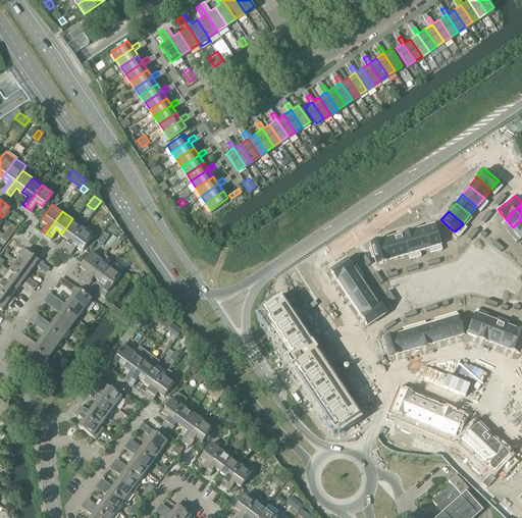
[(72,218),(62,234),(67,238),(62,245),(66,248),(83,226),(72,218)]
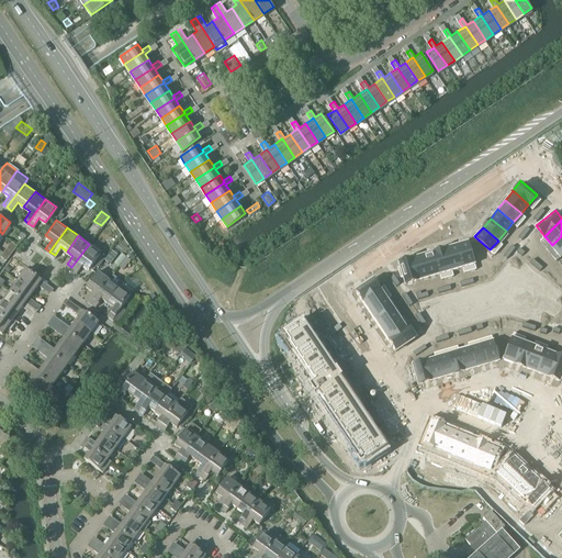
[(561,236),(552,245),(560,256),(561,254),(561,236)]
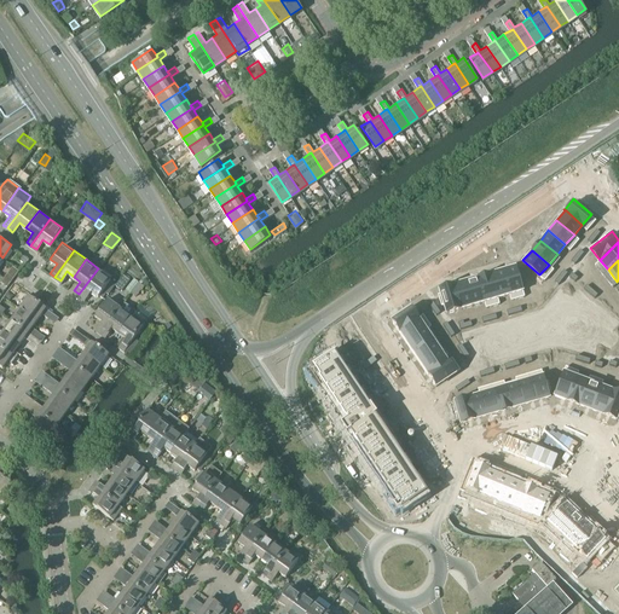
[(515,265),(502,268),(509,293),(522,289),(515,265)]
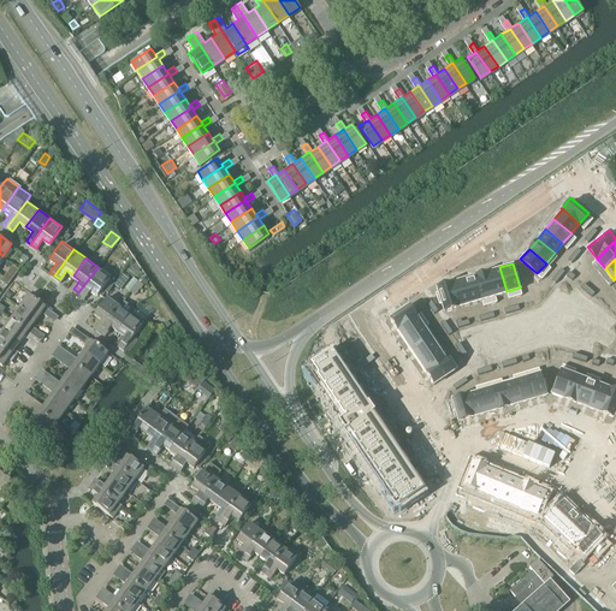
[(98,267),(78,292),(83,296),(90,288),(98,292),(110,276),(98,267)]
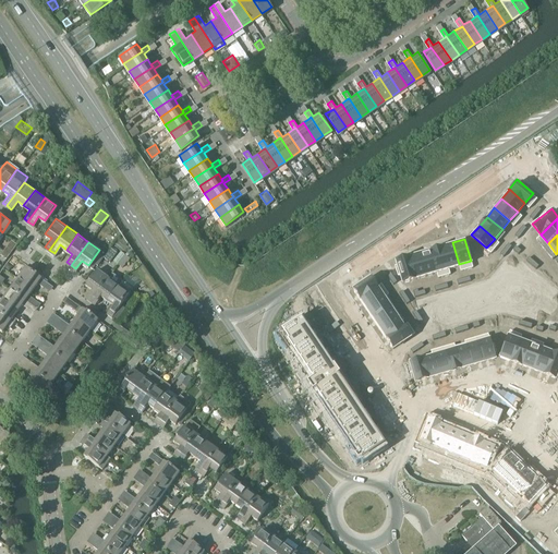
[(452,242),(441,245),(448,267),(459,264),(452,242)]
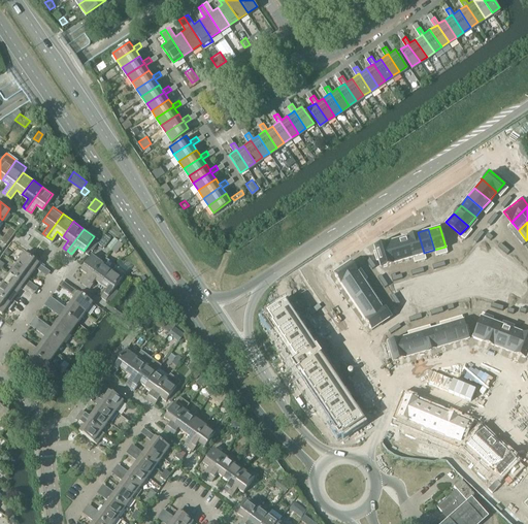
[(110,236),(104,232),(98,241),(104,246),(110,236)]
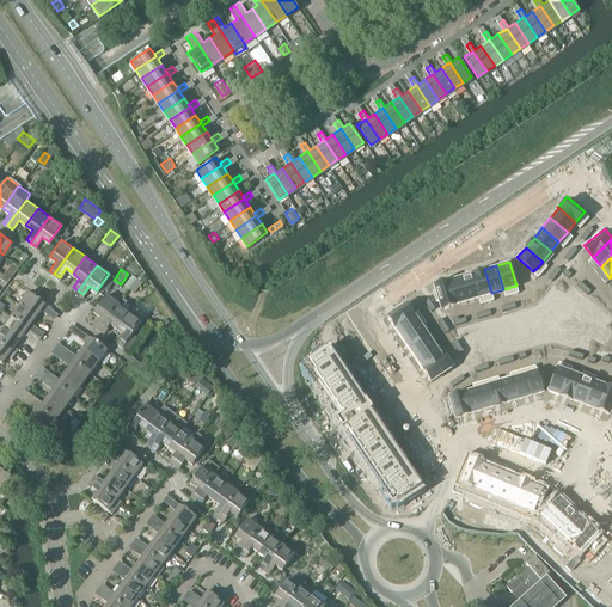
[(484,269),(472,273),(479,296),(491,293),(484,269)]
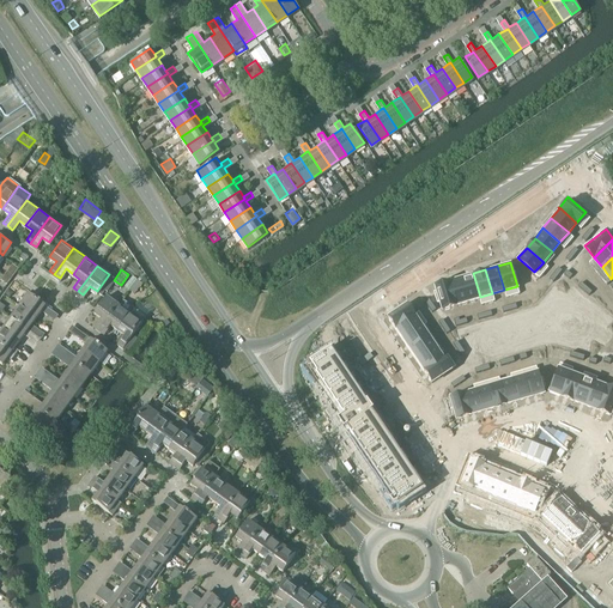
[(132,273),(123,284),(128,287),(137,277),(132,273)]
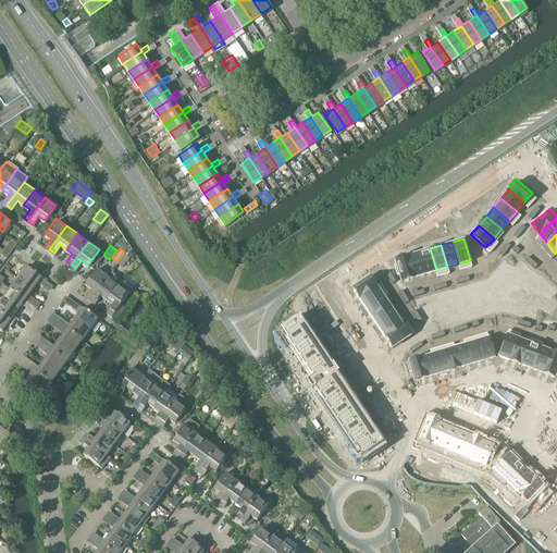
[(430,248),(418,252),(424,273),(436,270),(430,248)]
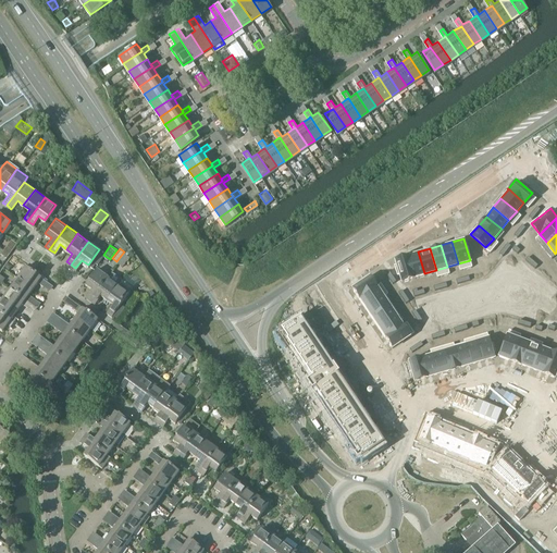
[(128,256),(124,252),(118,261),(122,265),(128,256)]
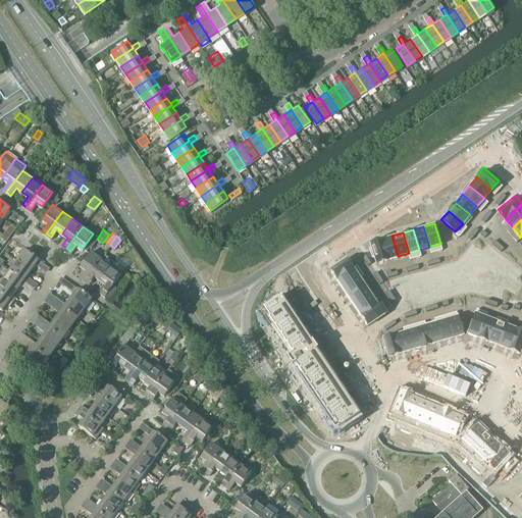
[(381,238),(387,259),(398,256),(392,236),(382,239),(381,238)]
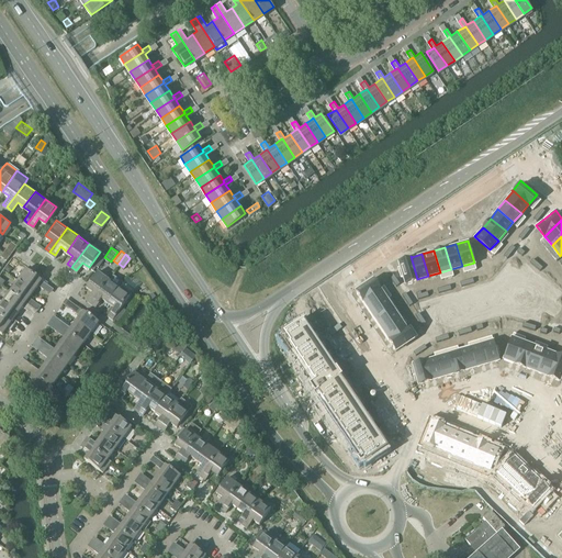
[(411,256),(398,259),(405,282),(417,279),(411,256)]
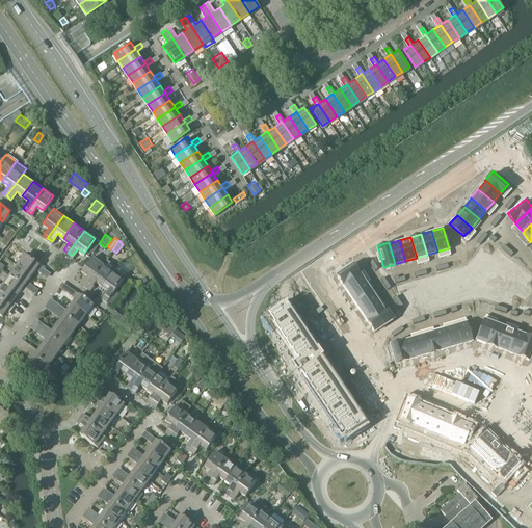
[(17,262),(31,273),(35,267),(38,269),(42,265),(24,252),(17,262)]
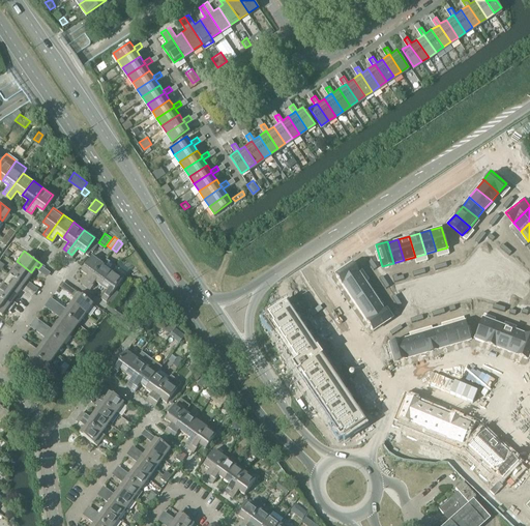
[(85,284),(101,261),(91,254),(81,268),(87,272),(81,281),(85,284)]
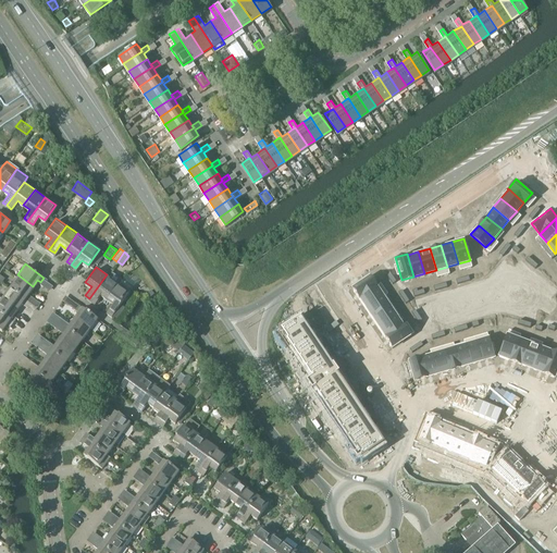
[(107,274),(89,298),(95,302),(100,293),(107,297),(118,282),(121,278),(111,269),(107,274)]
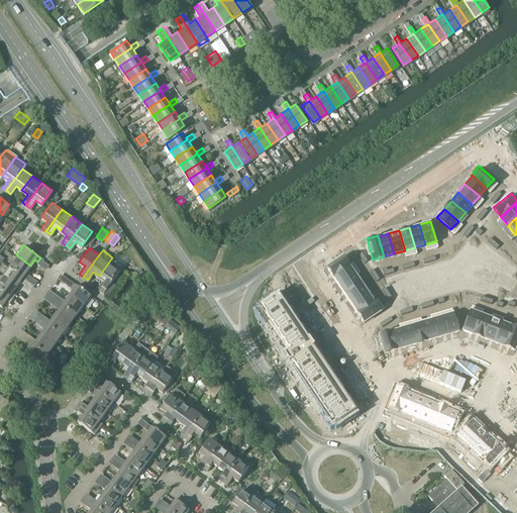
[(9,265),(26,277),(29,273),(26,271),(30,266),(16,254),(9,265)]
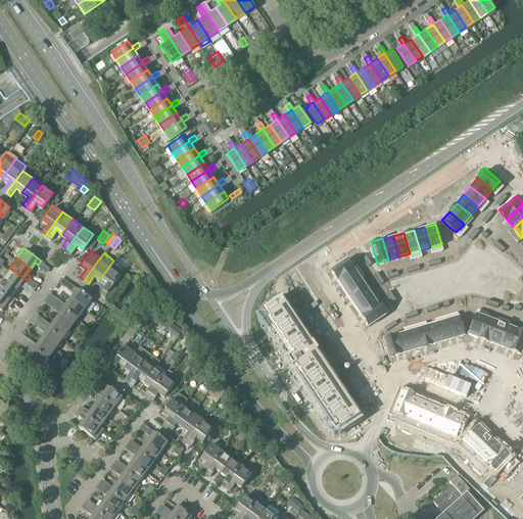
[(347,257),(330,269),(337,278),(353,267),(347,257)]
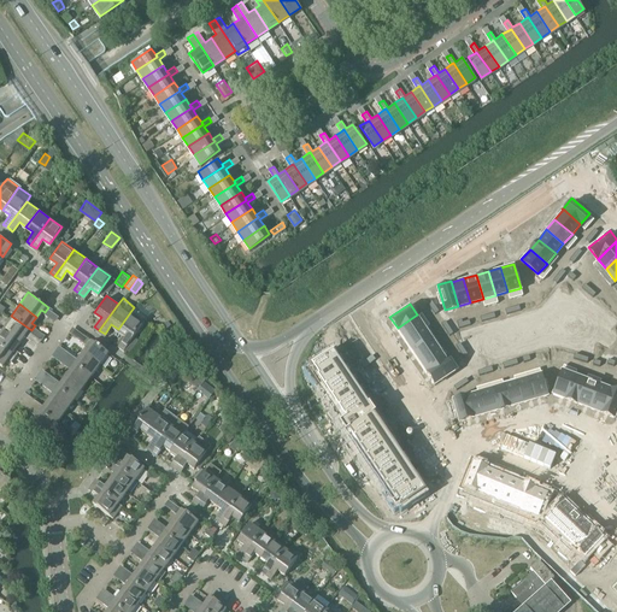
[(146,316),(134,307),(130,312),(118,329),(124,334),(118,343),(123,347),(142,322),(146,316)]
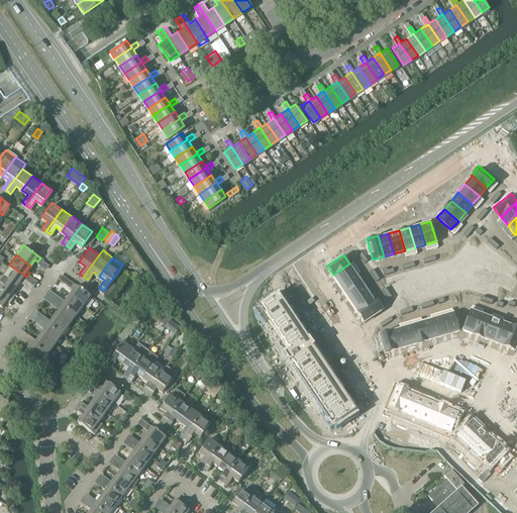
[(349,264),(333,275),(333,276),(334,275),(340,284),(355,273),(349,264)]
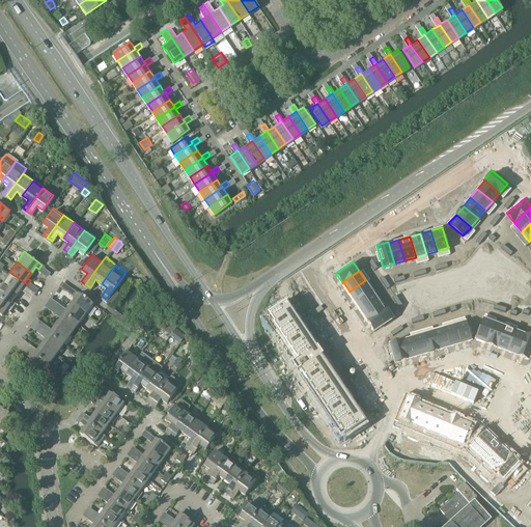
[(27,284),(9,272),(2,282),(17,293),(21,286),(24,288),(27,284)]
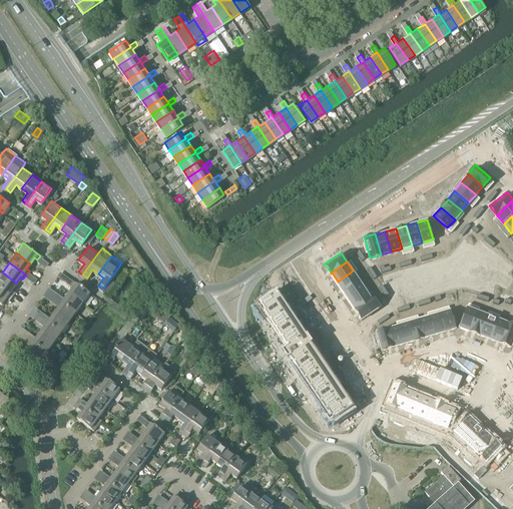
[(353,271),(338,282),(344,291),(359,280),(353,271)]
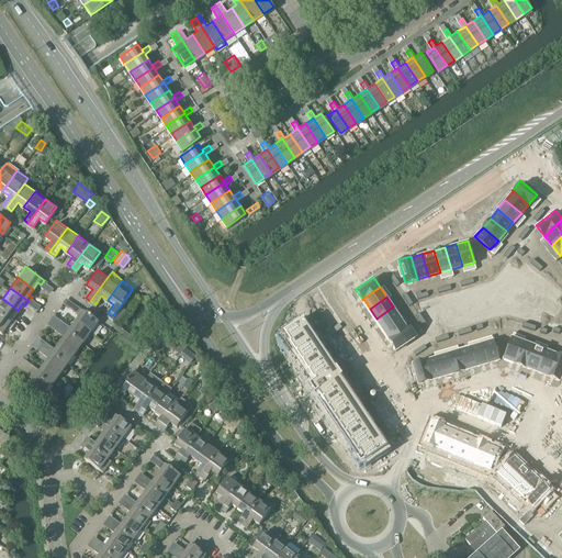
[(0,300),(0,313),(13,323),(17,319),(13,315),(18,310),(2,299),(0,300)]
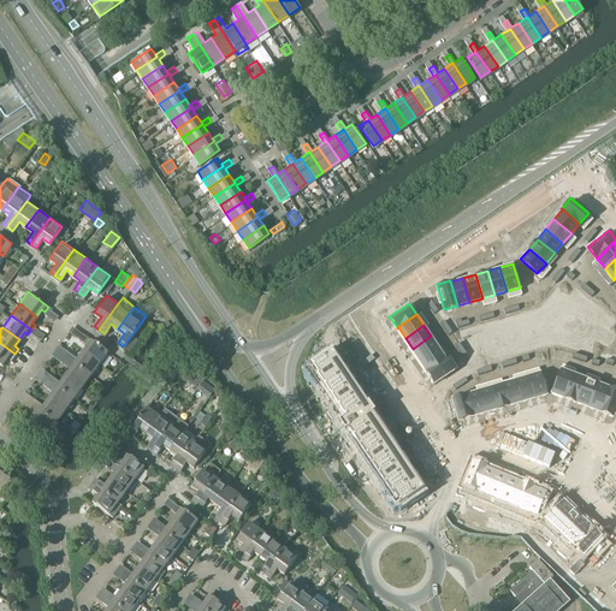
[(82,349),(99,362),(108,350),(82,331),(77,336),(87,343),(82,349)]
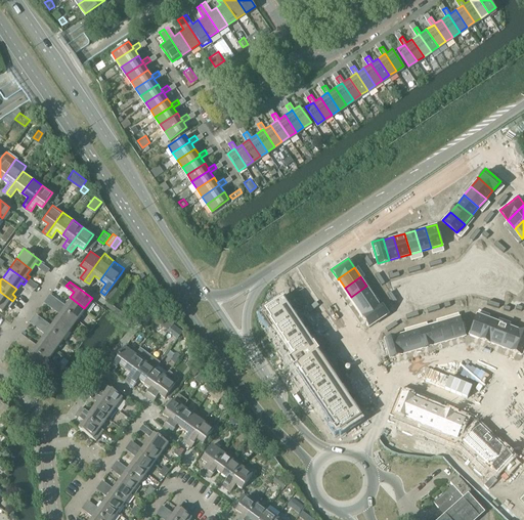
[(366,286),(351,297),(357,306),(373,295),(366,286)]
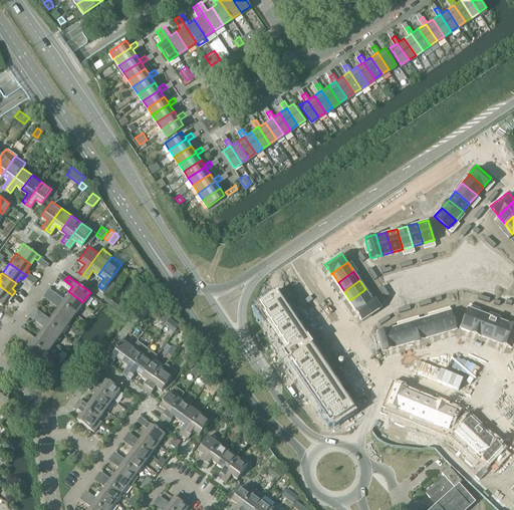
[(12,295),(0,286),(0,301),(1,303),(6,297),(9,299),(12,295)]
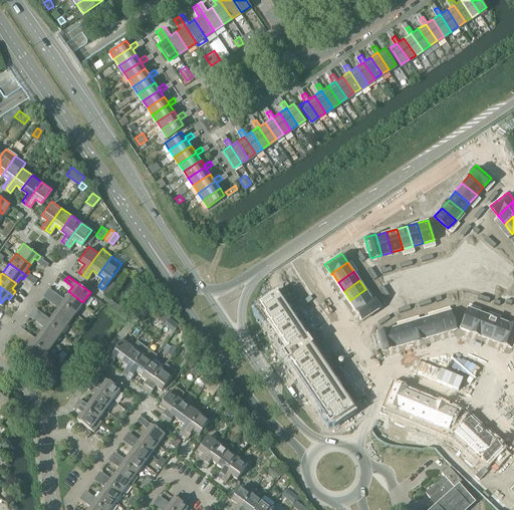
[(365,289),(350,300),(355,308),(354,309),(355,309),(371,298),(365,289)]
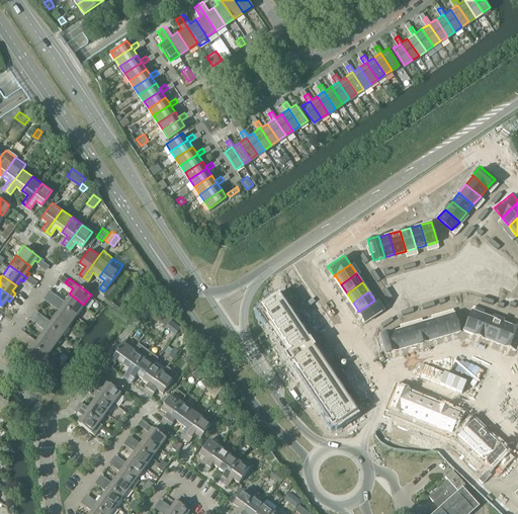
[(83,305),(69,293),(65,300),(57,293),(54,298),(76,314),(83,305)]
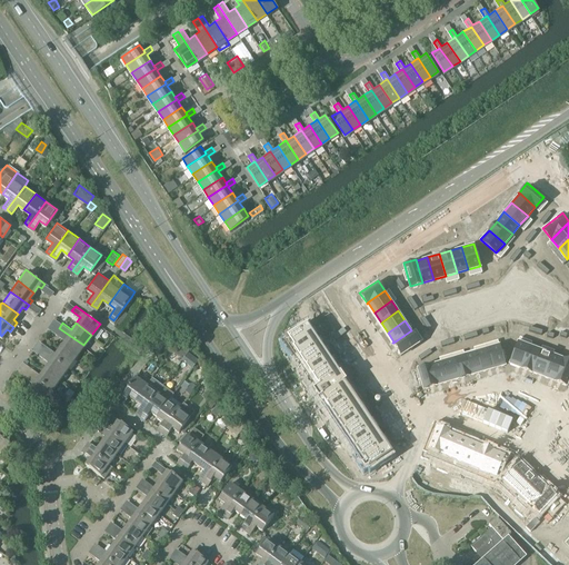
[(289,338),(285,342),(316,388),(312,389),(319,398),(365,467),(369,464),(370,466),(391,452),(343,382),(346,380),(340,372),(339,372),(307,324),(288,337),(289,338)]
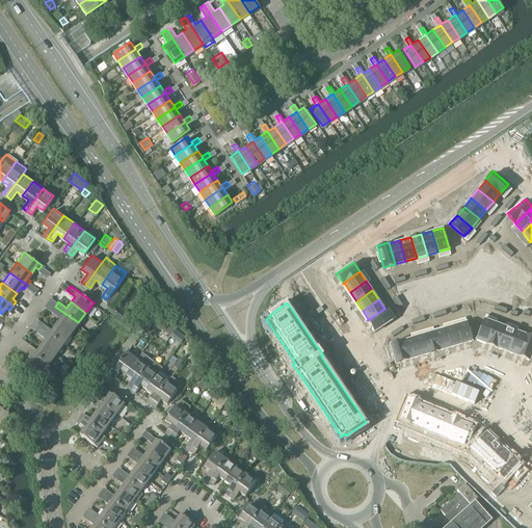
[(78,322),(55,307),(52,311),(60,316),(56,322),(71,333),(78,322)]
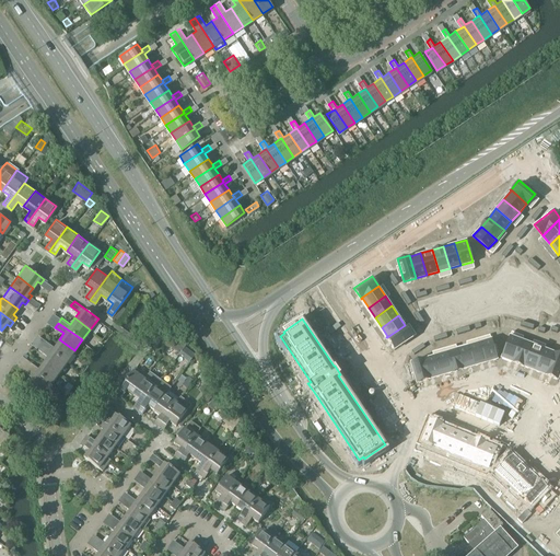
[(405,325),(387,337),(394,348),(411,336),(405,325)]
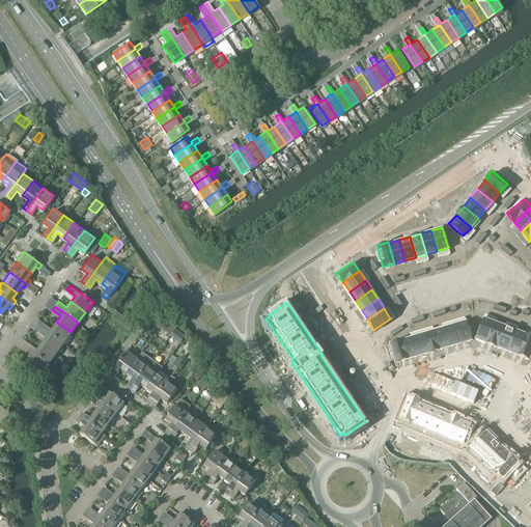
[(147,311),(140,322),(144,325),(147,327),(155,316),(147,311)]
